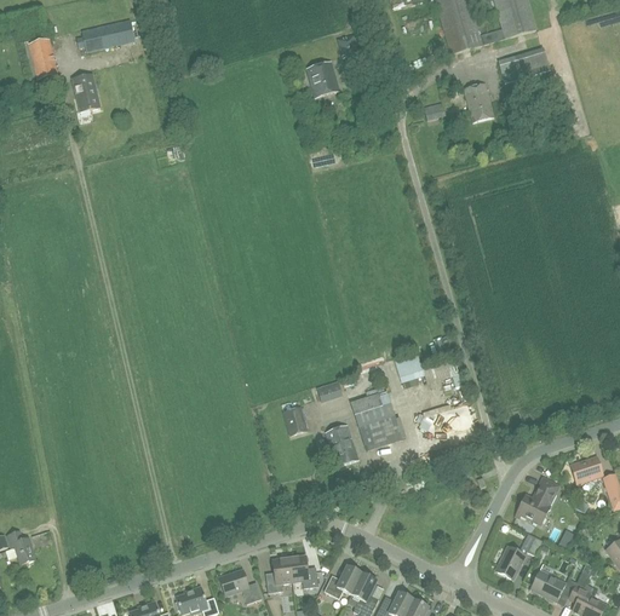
[(436,0),(452,53),(537,28),(528,0),(494,0),(503,28),(480,34),(470,0),(436,0)]
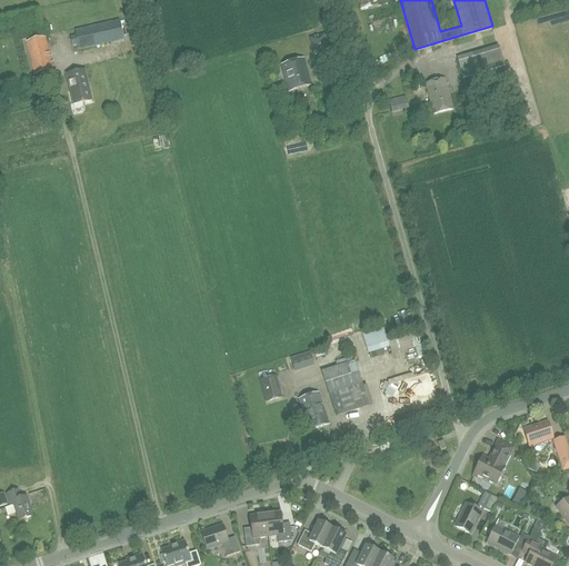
[(80,47),(125,37),(120,18),(76,28),(80,47)]
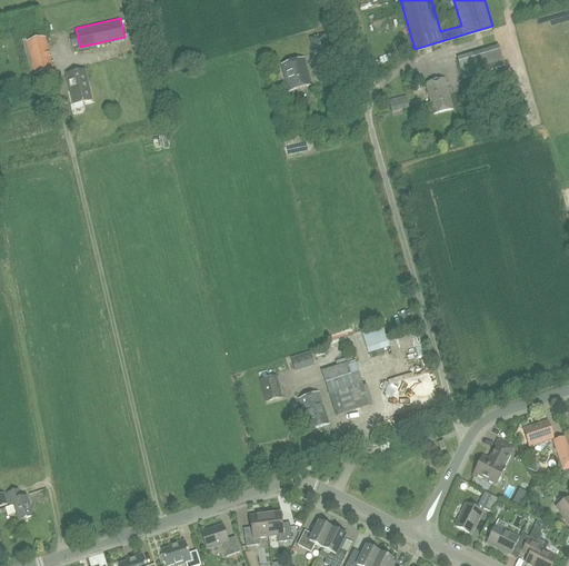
[(35,72),(53,68),(46,35),(27,39),(35,72)]
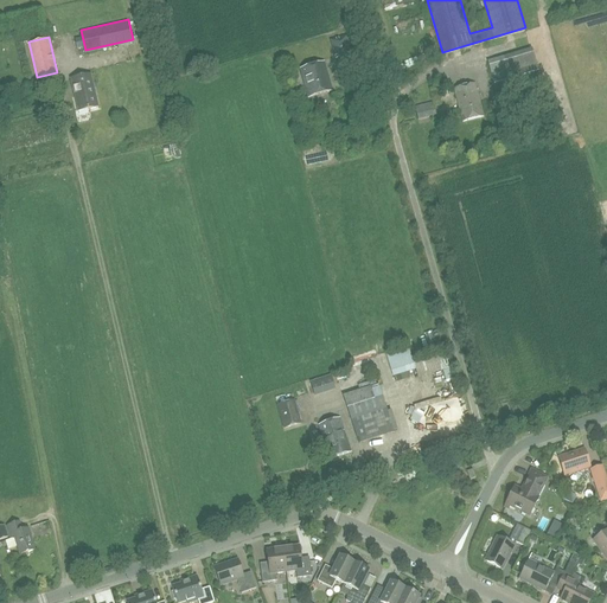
[(496,89),(541,76),(532,45),(487,58),(496,89)]
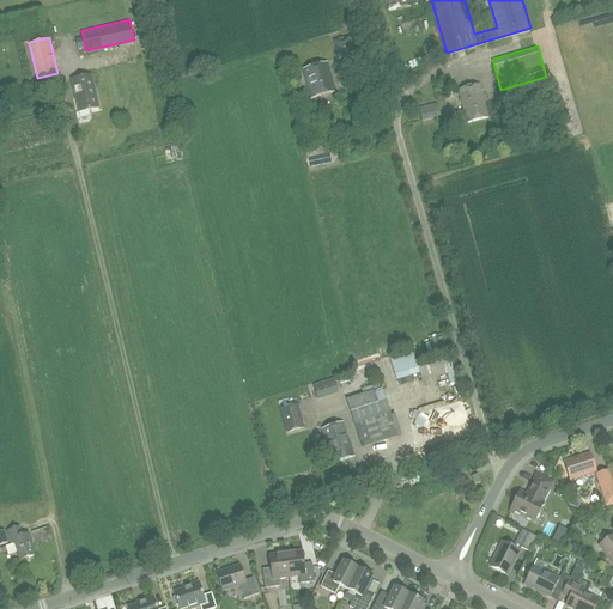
[(313,96),(334,89),(327,61),(304,68),(313,96)]
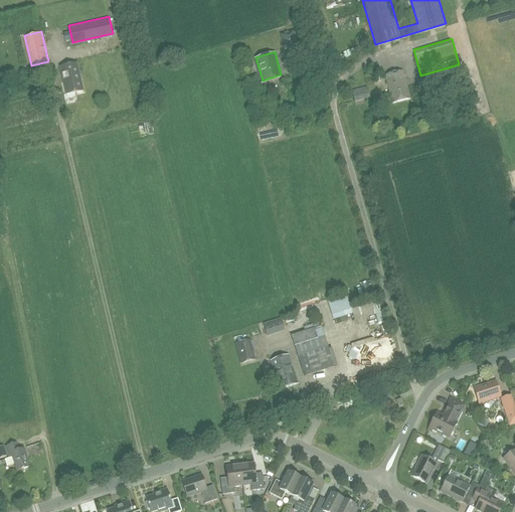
[(66,93),(83,89),(76,60),(59,64),(66,93)]
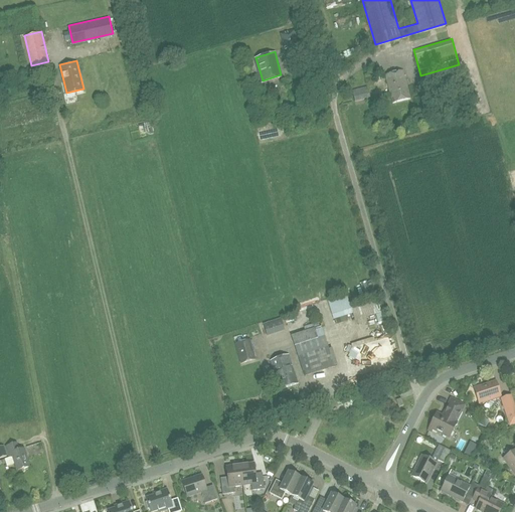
[(410,97),(403,67),(385,72),(390,91),(384,93),(385,96),(391,94),(392,101),(410,97)]
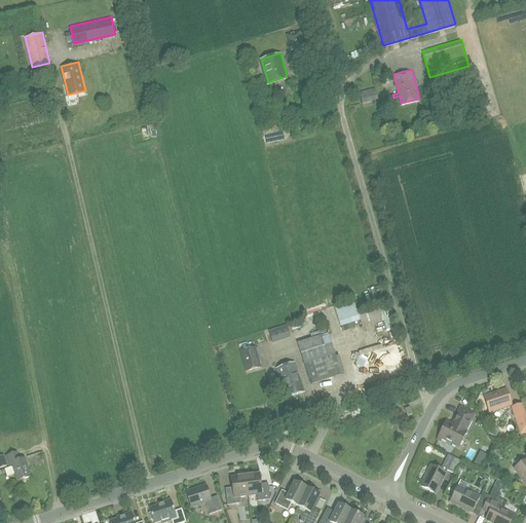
[(362,101),(378,97),(375,86),(360,90),(362,101)]
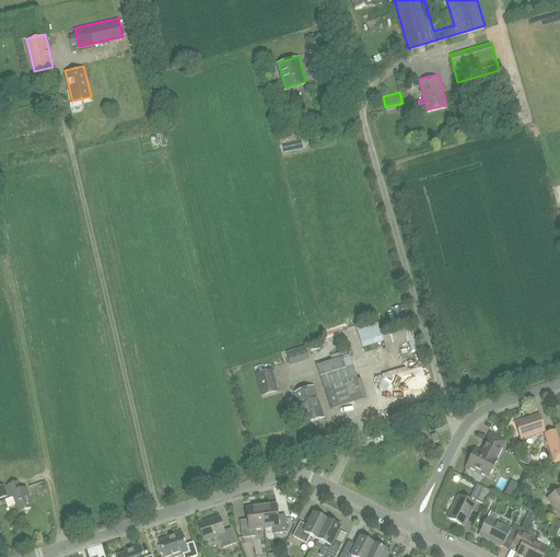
[(378,318),(358,324),(363,343),(384,337),(387,345),(401,341),(397,326),(383,331),(378,318)]
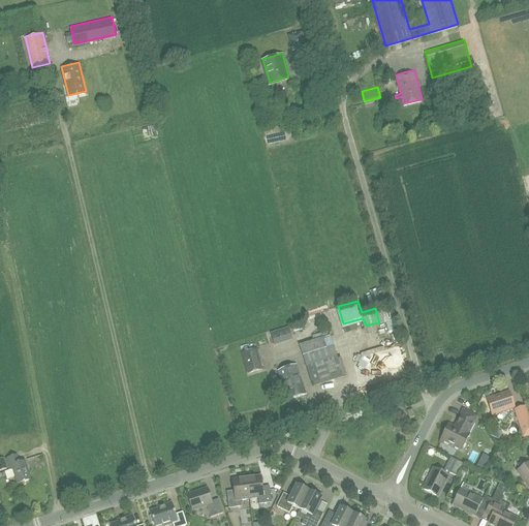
[(273,331),(276,340),(293,336),(291,326),(273,331)]
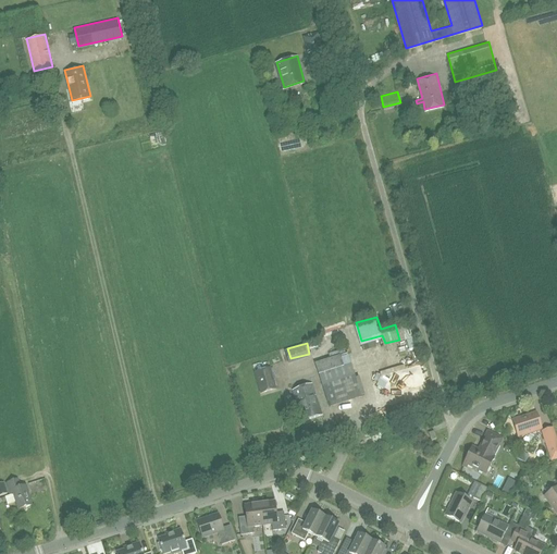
[(320,376),(326,399),(329,398),(330,404),(361,394),(359,388),(351,365),(344,367),(339,353),(314,360),(320,376)]
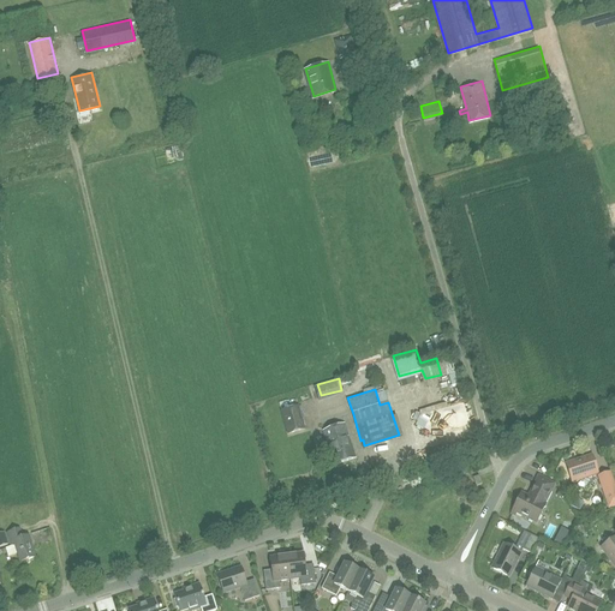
[(299,405),(299,402),(280,407),(287,432),(290,431),(305,427),(303,418),(302,418),(298,405),(299,405)]
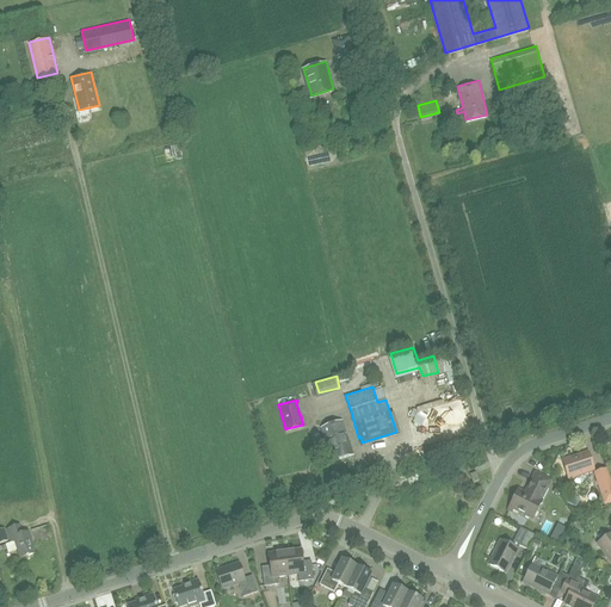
[(420,408),(423,413),(433,408),(431,403),(420,408)]
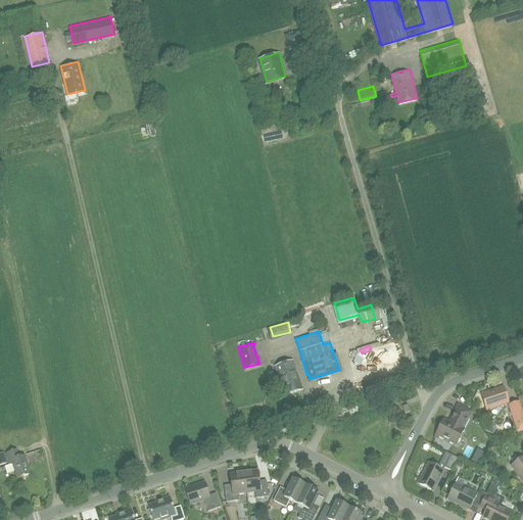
[(302,387),(293,359),(275,365),(284,393),(302,387)]
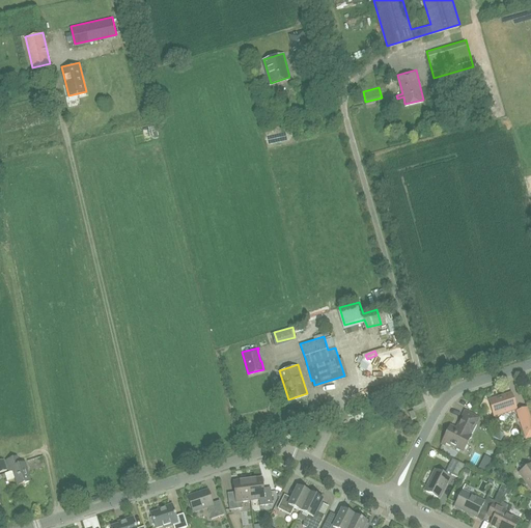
[(494,414),(516,407),(511,390),(488,398),(494,414)]
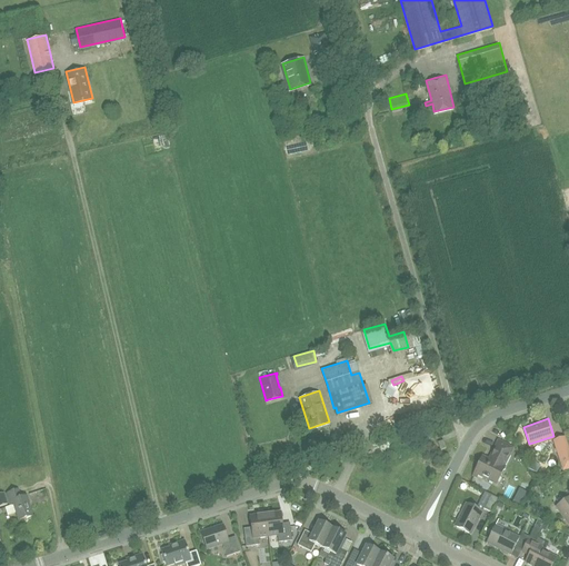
[(555,438),(565,467),(568,465),(568,448),(565,435),(555,438)]
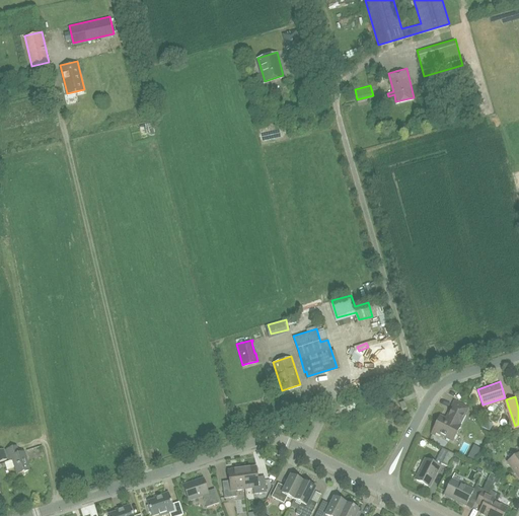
[(459,423),(467,407),(454,399),(446,417),(440,414),(432,431),(435,432),(436,430),(452,439),(460,424),(459,423)]
